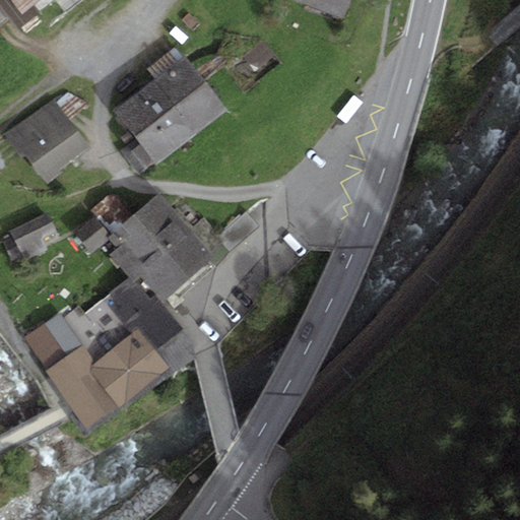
[(6,0),(18,15),(38,0),(6,0)]
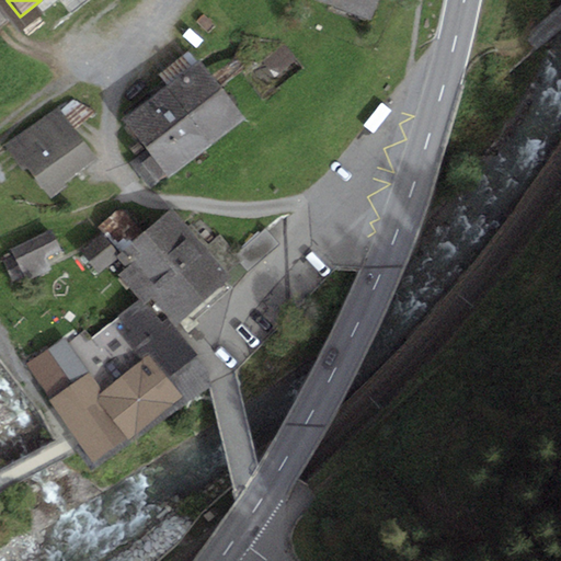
[(311,0),(370,20),(377,0),(311,0)]
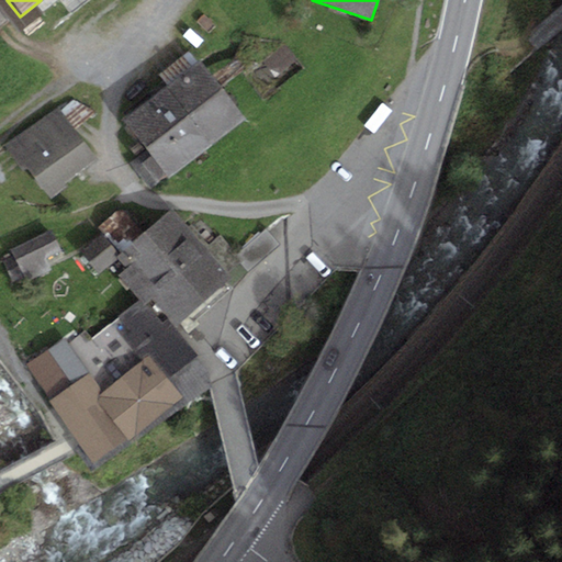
[(168,87),(200,62),(190,49),(158,76),(168,87)]
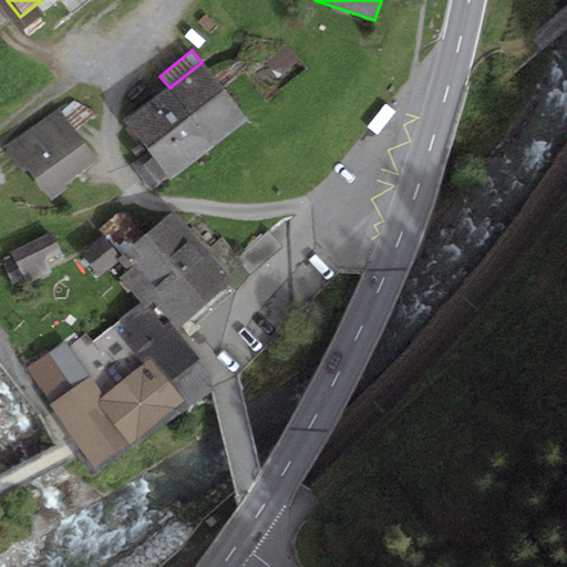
[(172,179),(248,120),(202,62),(169,88),(125,122),(148,152),(132,165),(152,191),(169,176),(172,179)]
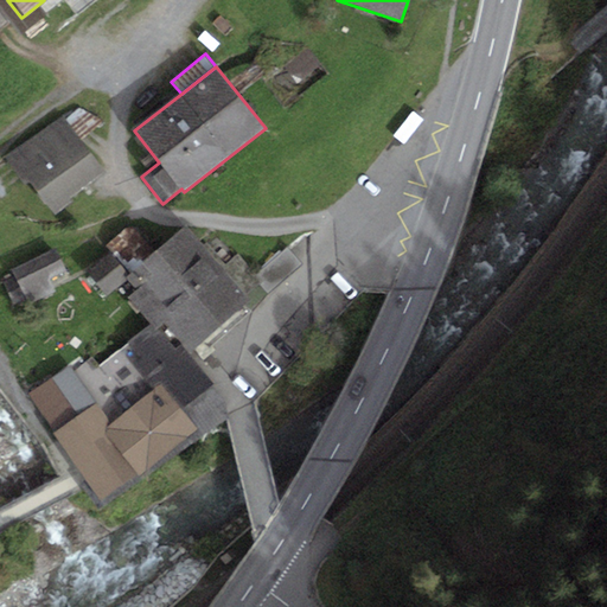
[(106,173),(63,117),(11,158),(6,161),(25,186),(30,181),(53,213),(106,173)]
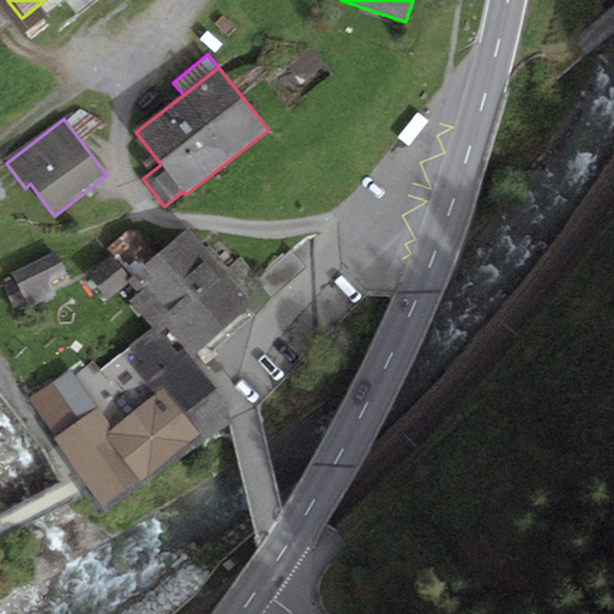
[(253,309),(190,228),(130,275),(142,292),(131,300),(154,329),(157,333),(167,326),(191,357),(253,309)]
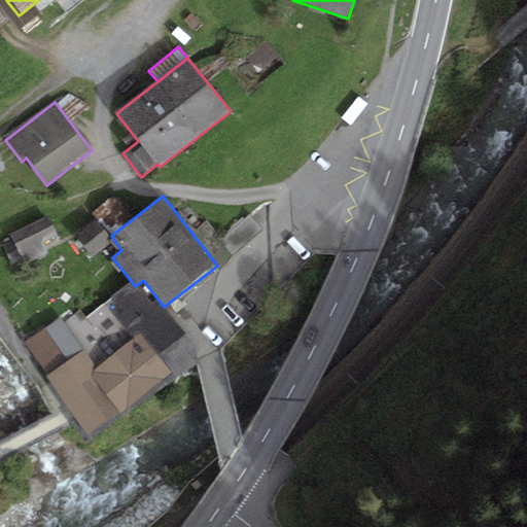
[(47,215),(9,234),(12,240),(3,245),(11,264),(22,259),(24,265),(47,253),(41,241),(57,234),(47,215)]
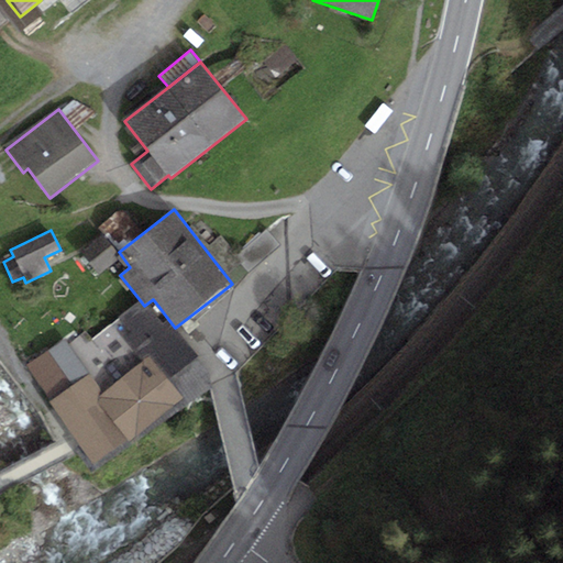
[(251,271),(280,249),(268,233),(239,255),(251,271)]
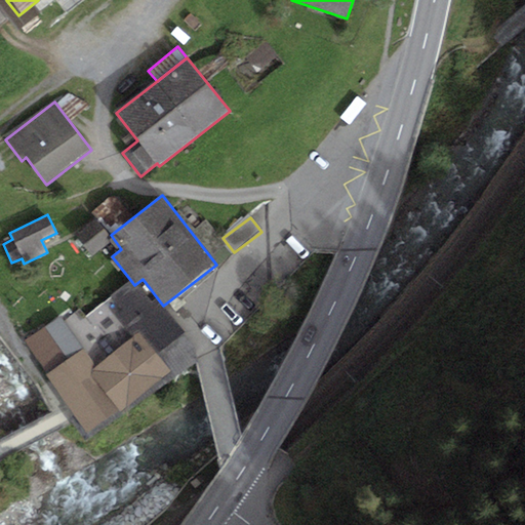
[(93,256),(110,242),(106,237),(109,234),(96,218),(76,236),(93,256)]
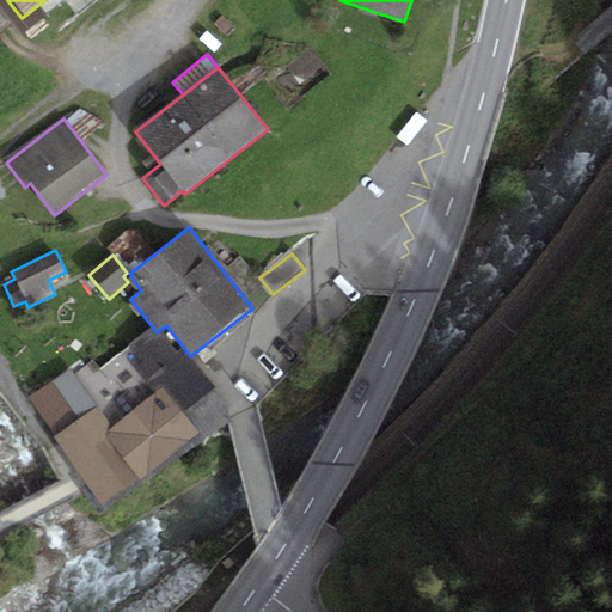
[(145,484),(236,414),(193,359),(190,356),(166,325),(157,332),(153,328),(101,368),(95,361),(74,375),(114,426),(104,433),(145,484)]
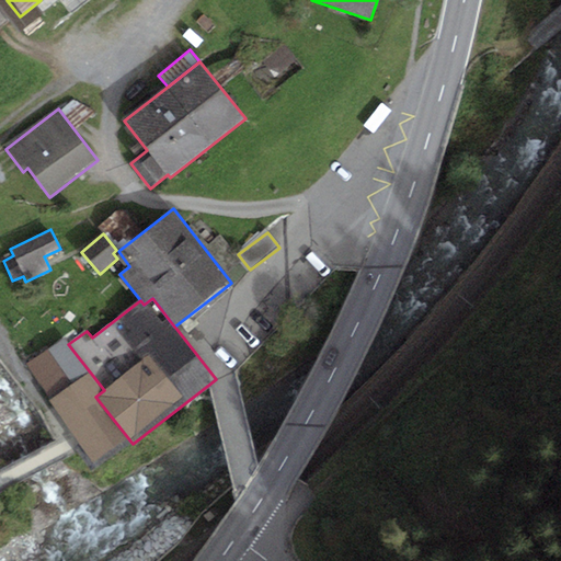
[(95,397),(104,390),(68,344),(66,339),(25,367),(96,468),(133,444),(95,397)]
